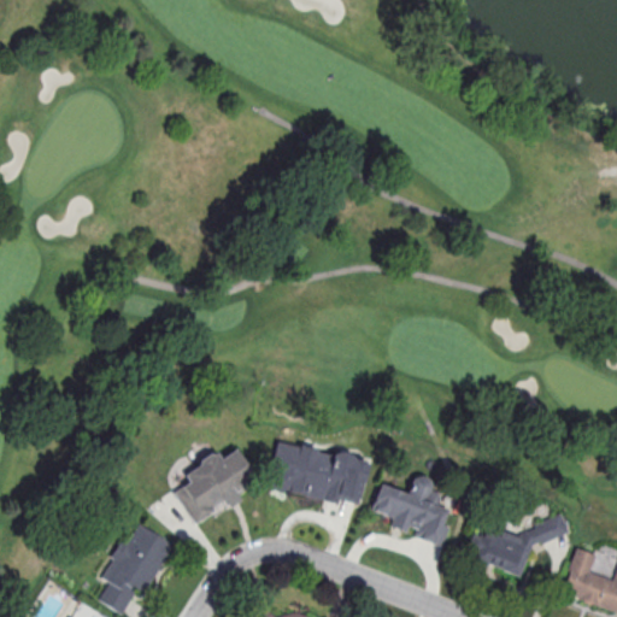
[(193,526),(246,492),(236,476),(248,469),(234,447),(218,458),(213,452),(176,475),(183,485),(171,492),(193,526)]
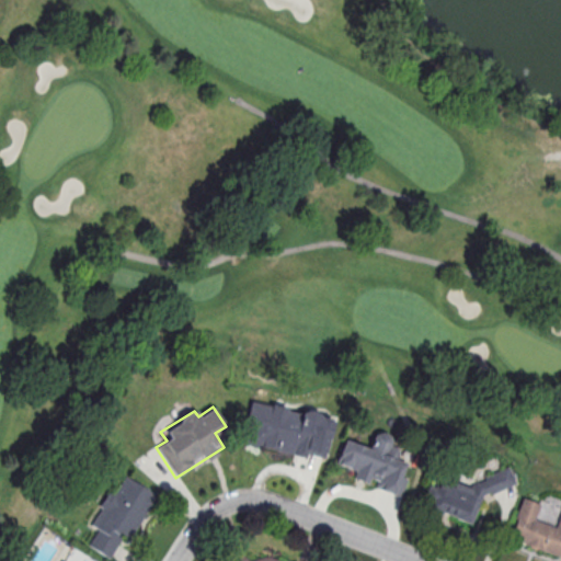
[(323,460),(331,423),(320,420),(322,413),(301,409),(297,427),(272,422),(273,413),(251,409),(243,444),(323,460)]
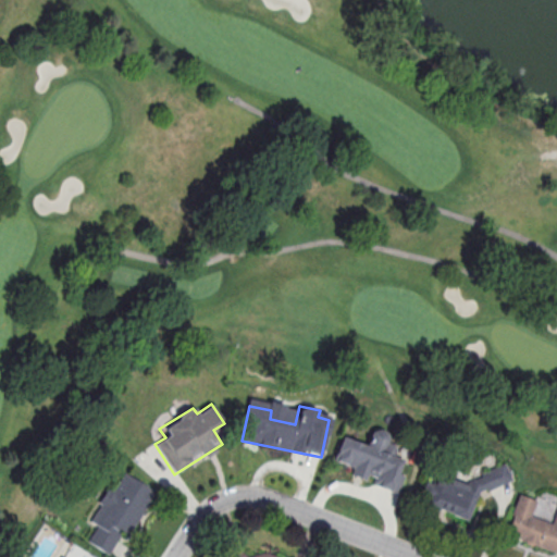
[(368,444),(368,445),(342,435),(331,467),(396,491),(408,459),(368,444)]
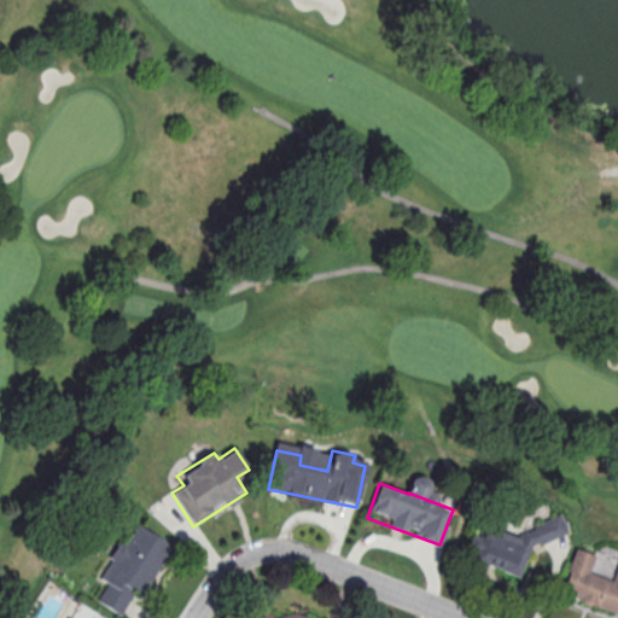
[(530,547),(567,532),(561,516),(560,516),(513,532),(485,524),(473,563),(522,577),(530,547)]
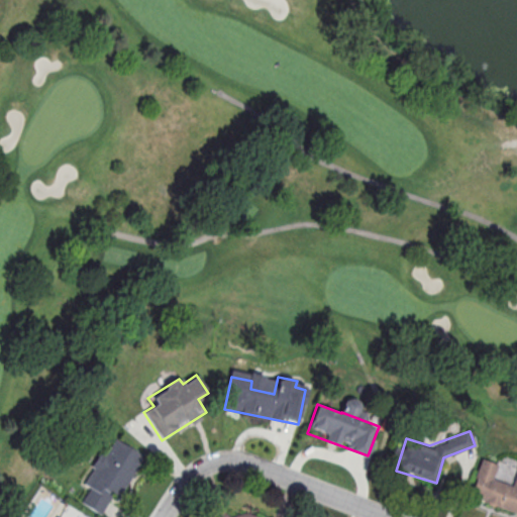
[(81,504),(106,516),(110,516),(143,453),(108,436),(84,486),(89,488),(81,504)]
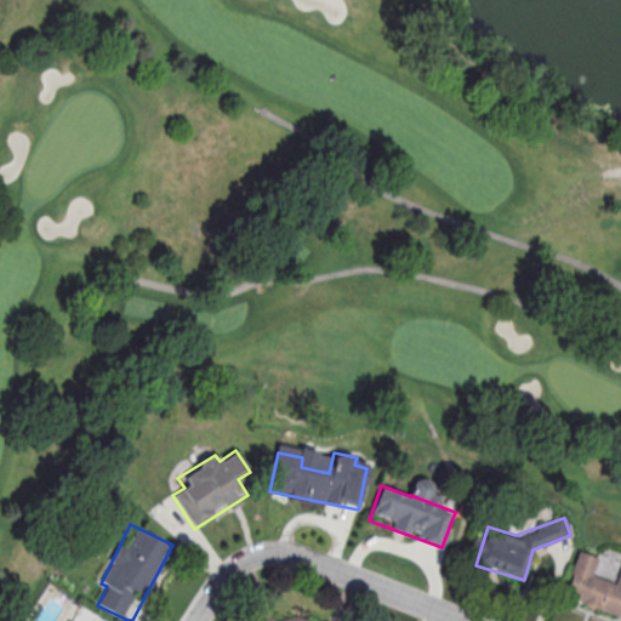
[(620,616),(620,560),(615,582),(593,576),(599,557),(577,550),(562,598),(620,616)]
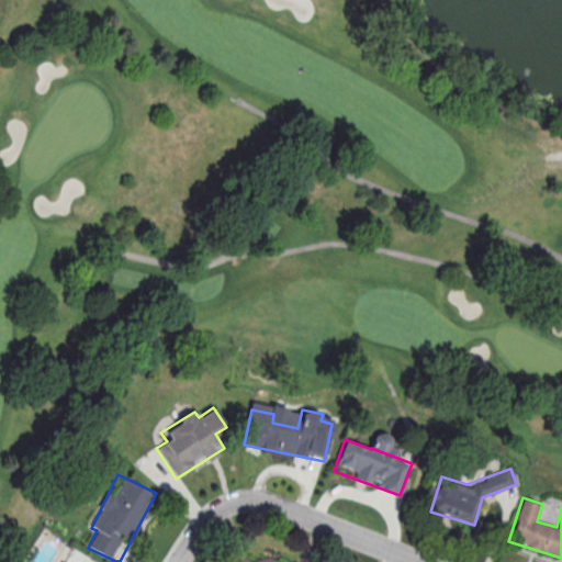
[(272,561),(237,549),(232,561),(272,561)]
